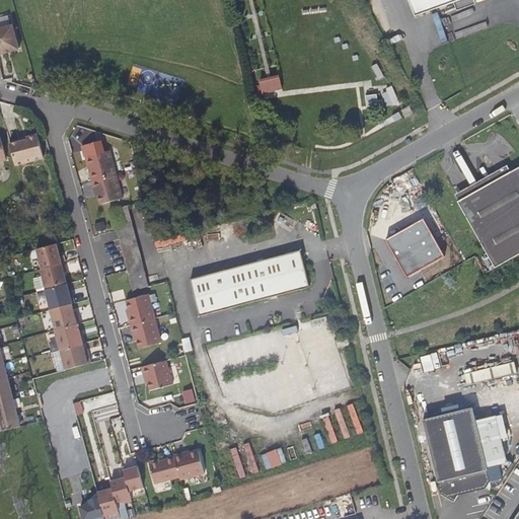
[(411,0),(417,15),(454,1),(458,0),(411,0)]
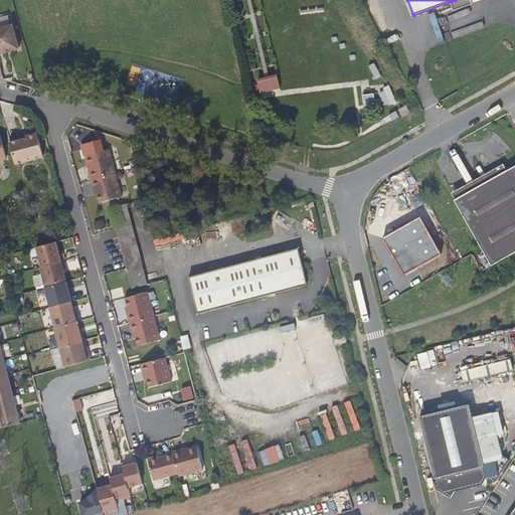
[(473,2),(472,0),(455,0),(451,1),(454,9),(473,2)]
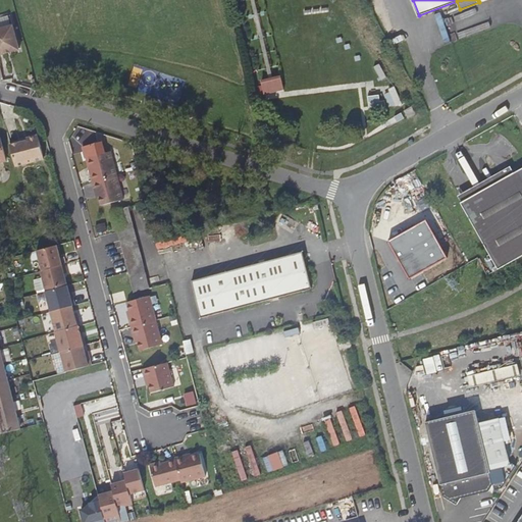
[(0,55),(19,51),(12,25),(0,29),(0,55)]
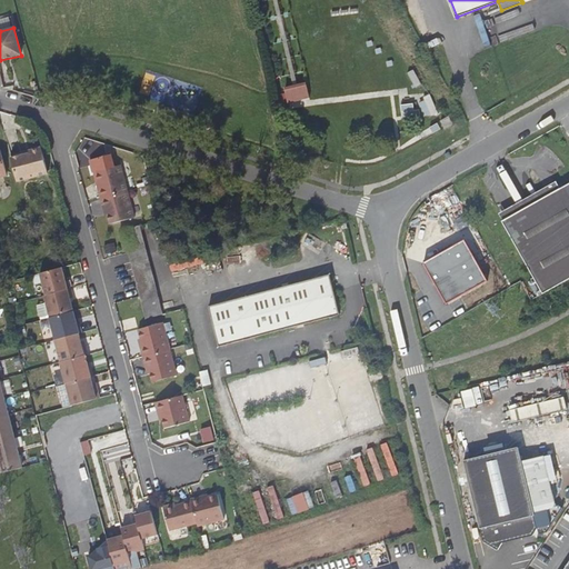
[(283,85),(287,101),(309,97),(306,80),(283,85)]
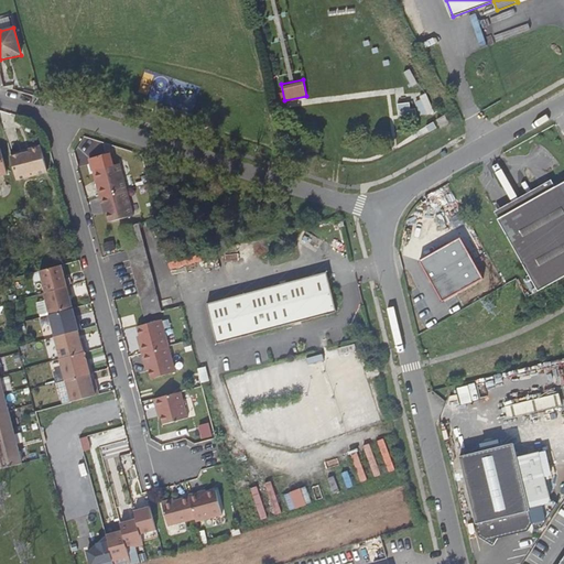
[(427,95),(414,98),(420,116),(433,111),(427,95)]
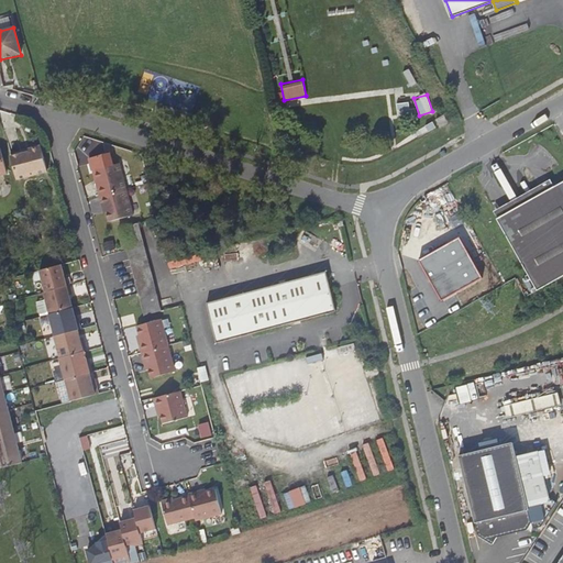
[(398,111),(410,109),(408,100),(396,102),(398,111)]
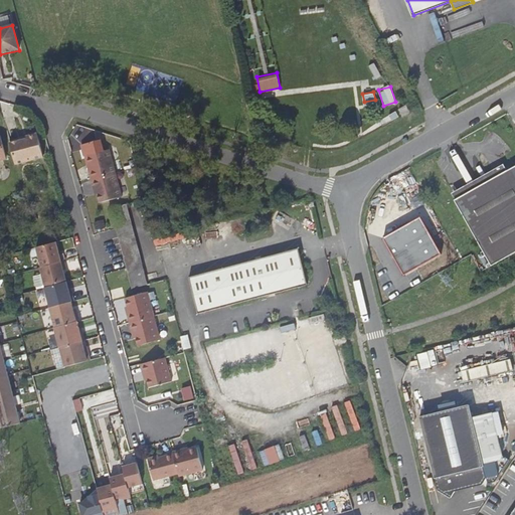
[(402,117),(409,113),(406,106),(398,110),(402,117)]
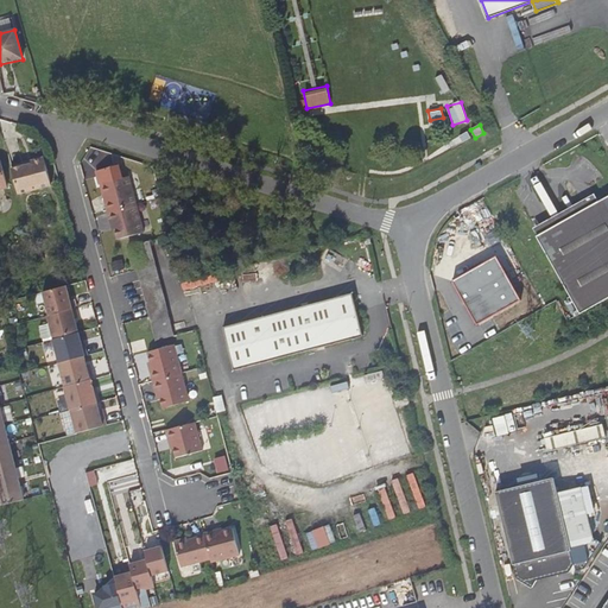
[(23,159),(11,163),(18,187),(50,178),(43,151),(31,154),(31,157),(23,159)]
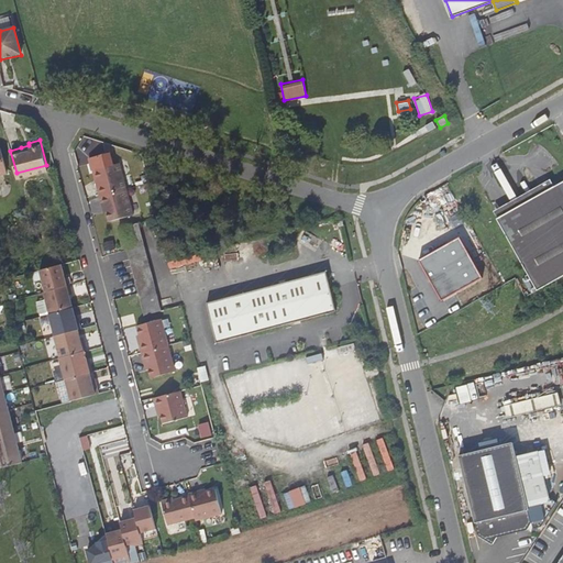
[(100,196),(127,188),(120,162),(96,168),(99,185),(98,185),(100,196)]
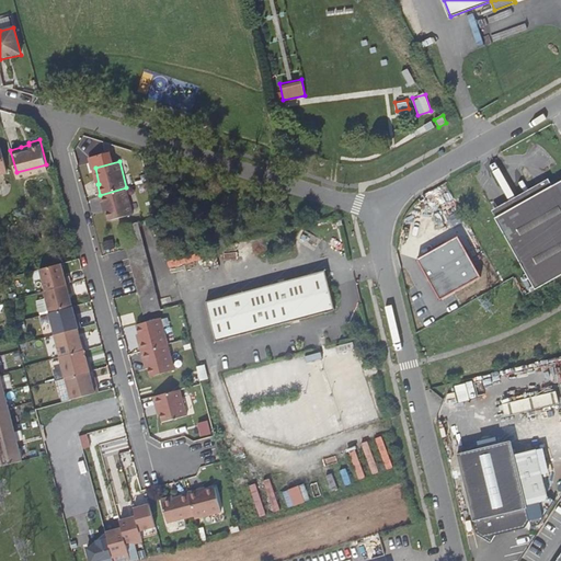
[(493,212),(496,217),(552,186),(549,180),(493,212)]
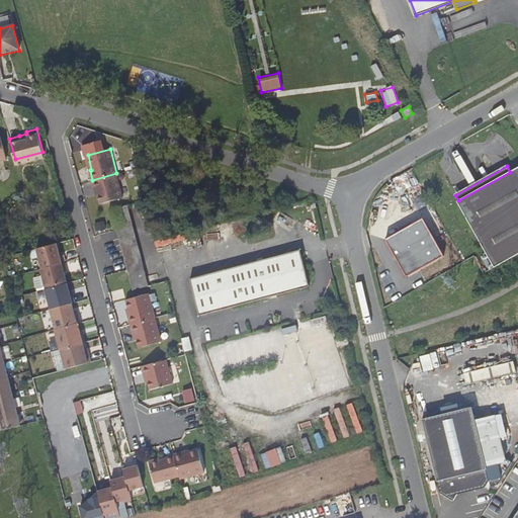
[(517,167),(510,172),(458,200),(496,266),(517,254),(517,167)]
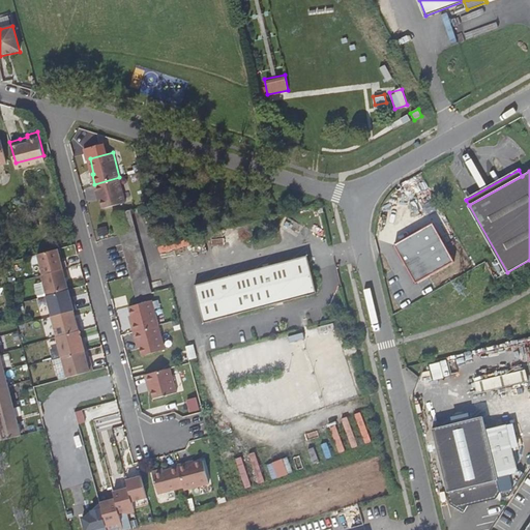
[(119,177),(94,184),(97,193),(98,193),(102,207),(125,202),(119,177)]
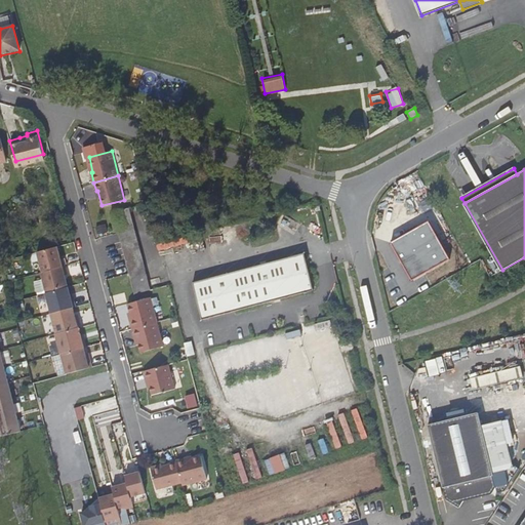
[(418,209),(412,206),(397,214),(398,220),(404,224),(404,227),(407,232),(409,234),(408,240),(413,244),(429,235),(429,229),(423,226),(423,218),(417,215),(418,209)]
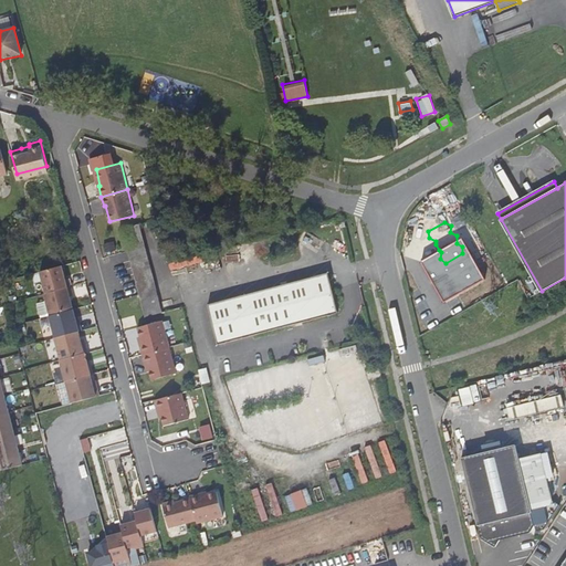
[(145,317),(163,313),(142,234),(139,224),(122,229),(127,252),(139,295),(145,317)]
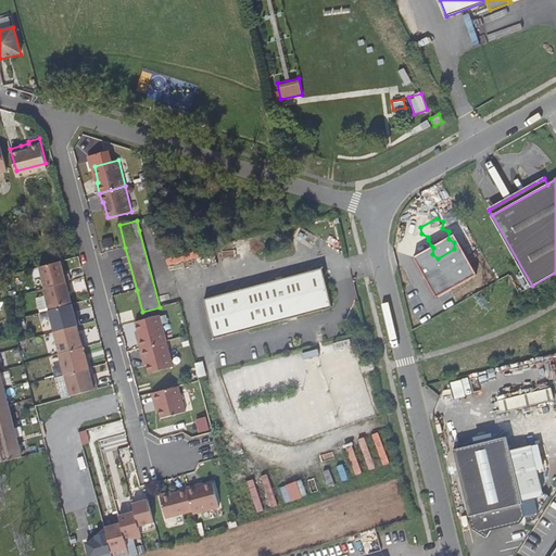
[(421,240),(428,237),(421,234),(420,227),(415,230),(415,237),(421,240)]
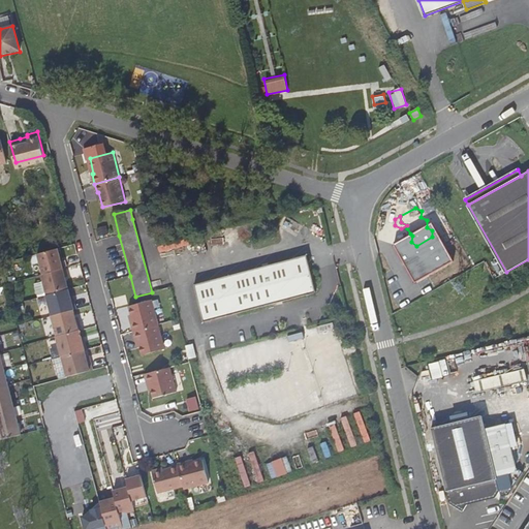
[(411,249),(416,246),(411,242),(412,236),(406,240),(406,246),(411,249)]
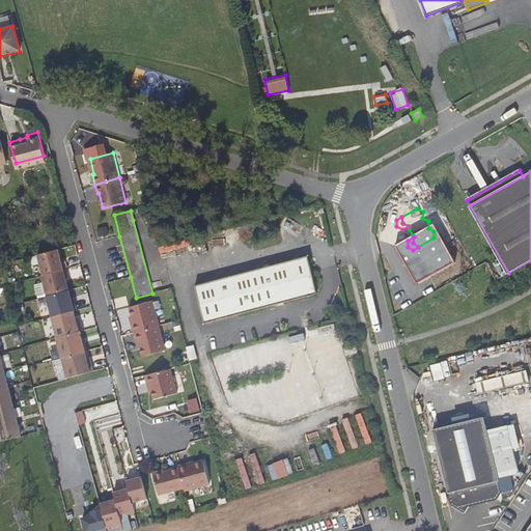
[(439,242),(434,238),(418,247),(422,251),(422,257),(426,260),(432,257),(434,250),(439,247),(439,242)]
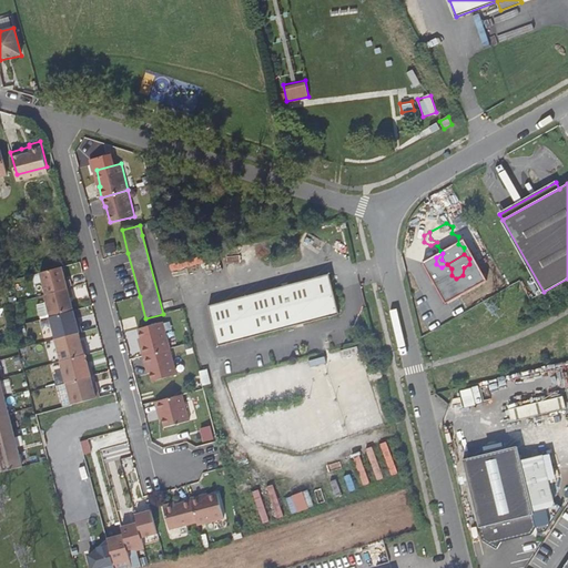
[(62,266),(40,272),(47,294),(68,287),(62,266)]
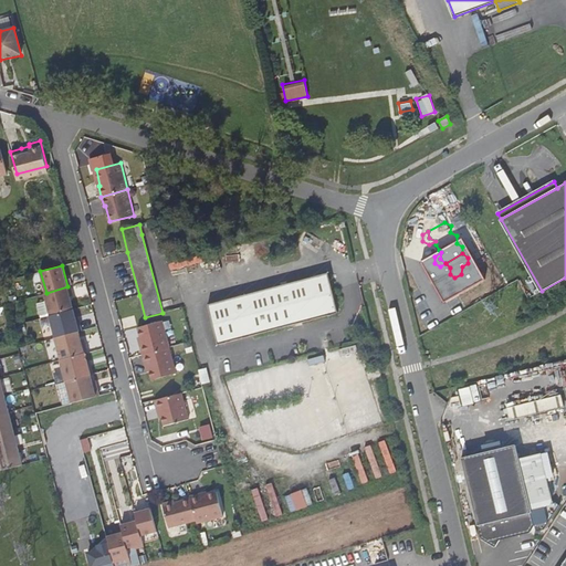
[(327,272),(207,302),(216,342),(337,313),(327,272)]
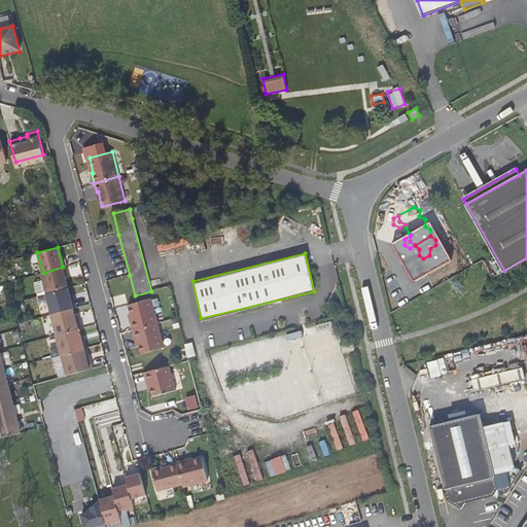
[(43,273),(41,273),(47,293),(68,287),(65,276),(68,275),(65,267),(63,267),(43,273)]
